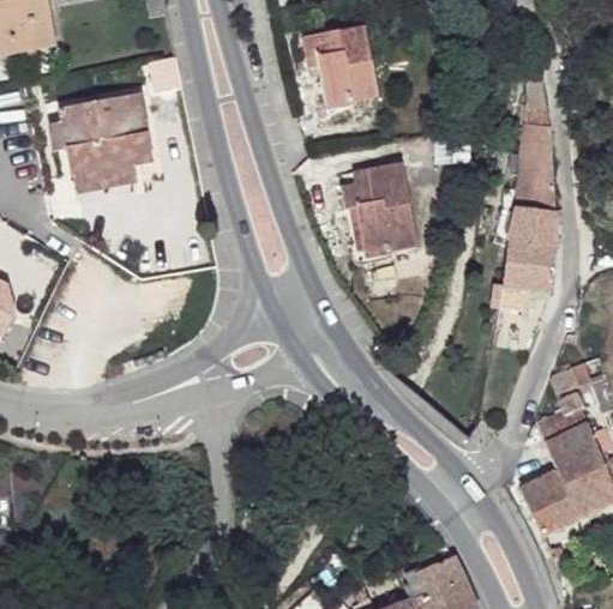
[(0,54),(55,43),(47,0),(0,0),(0,23),(0,25),(0,54)]
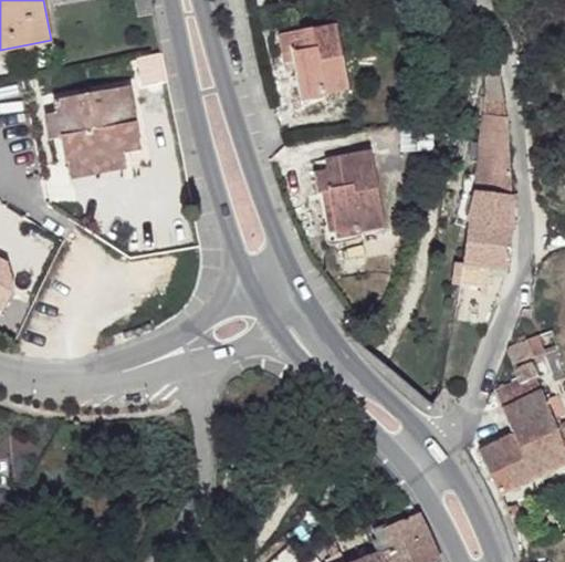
[(139,0),(143,14),(155,12),(152,0),(139,0)]
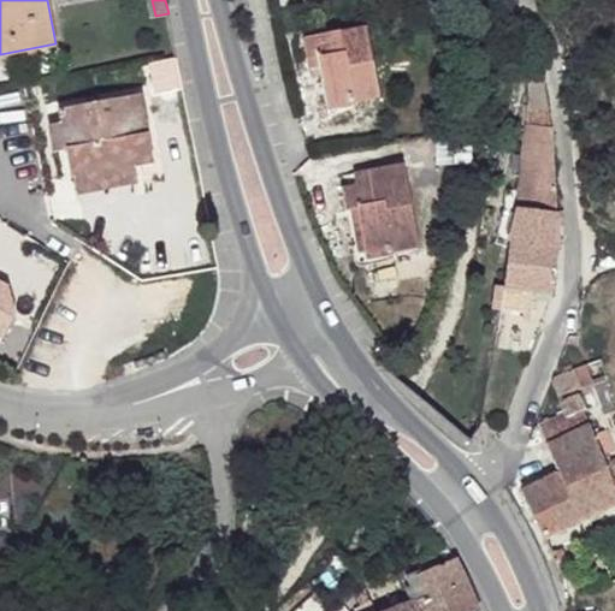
[(354,96),(355,101),(382,96),(370,28),(343,33),(342,29),(306,35),(309,57),(320,54),(321,65),(329,101),(354,96)]
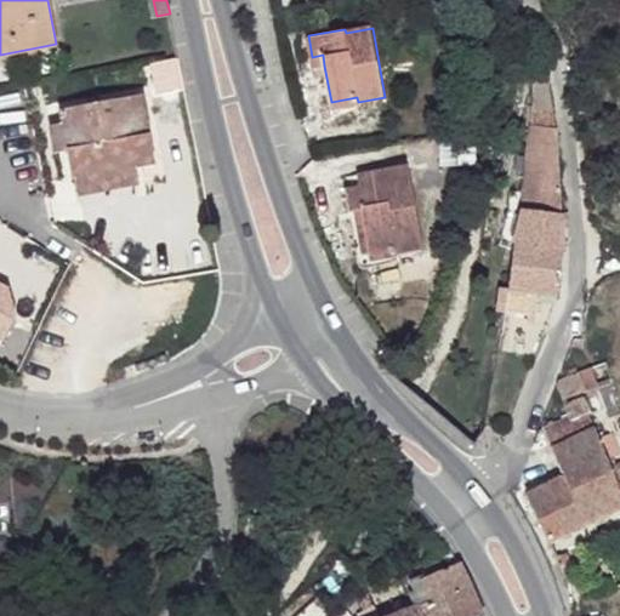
[(323,55),(312,57),(314,68),(324,66),(323,55)]
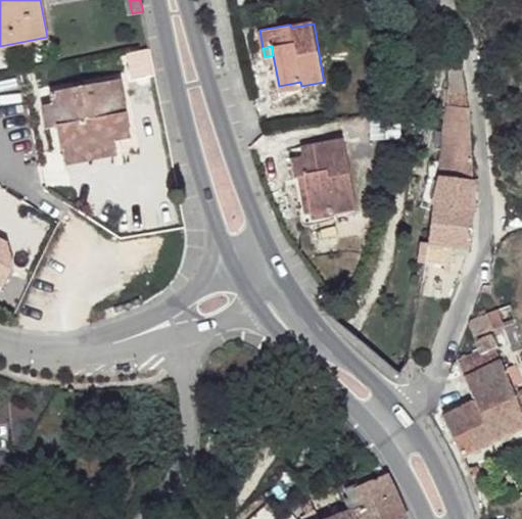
[(473,179),(469,104),(463,64),(449,64),(451,82),(447,103),(444,130),(441,157),(431,156),(429,174),(421,202),(432,205),(432,201),(439,176),(473,179)]
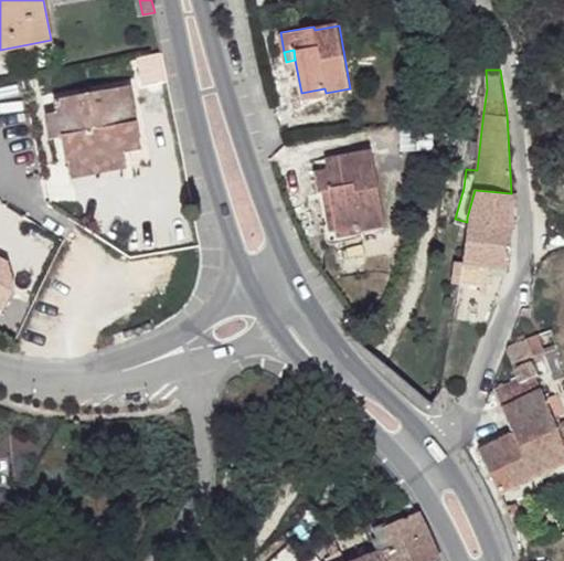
[(54,99),(56,112),(61,136),(66,162),(68,161),(125,151),(141,148),(129,85),(54,99)]
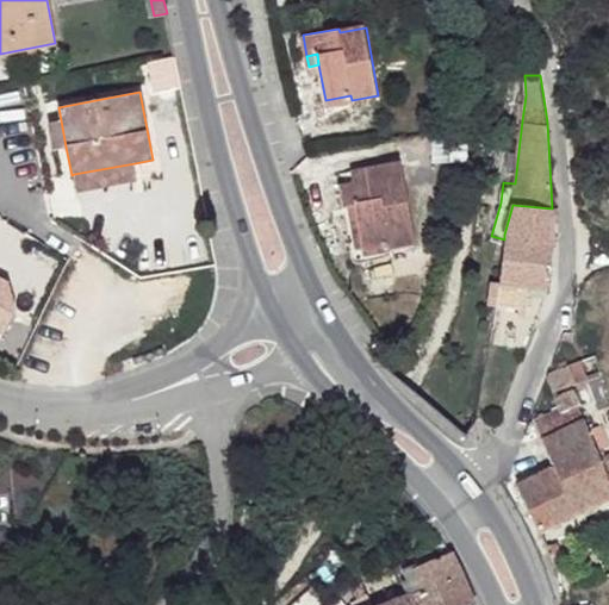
[(349,105),(352,100),(350,95),(325,100),(328,108),(349,105)]
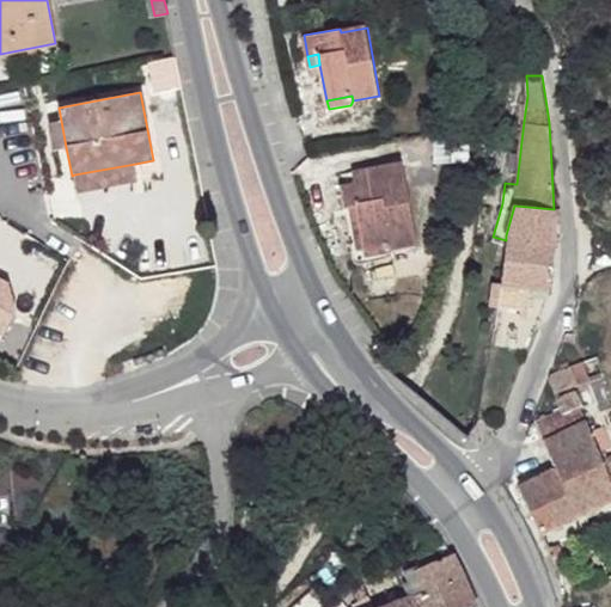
[(55,148),(66,147),(61,121),(49,123),(55,148)]
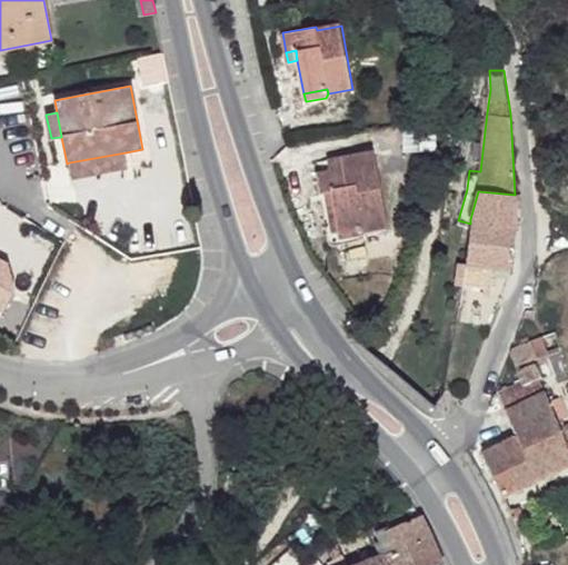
[(342,166),(330,167),(317,170),(322,191),(331,190),(339,230),(362,226),(365,233),(388,228),(374,149),(340,156),(342,166)]
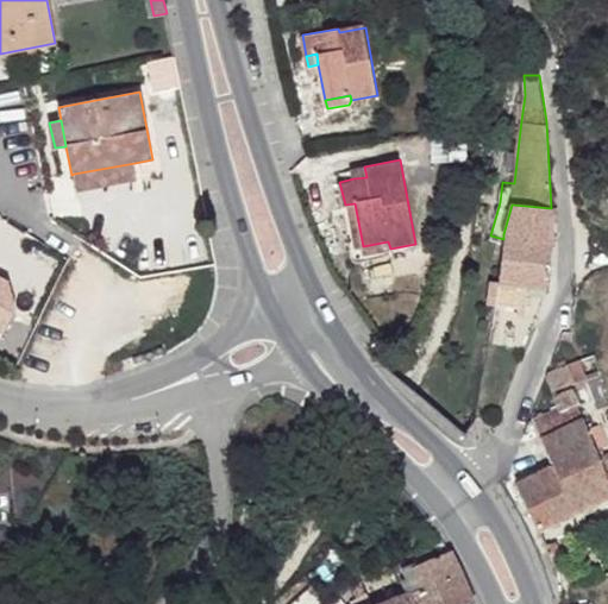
[(138,180),(135,163),(74,174),(79,190),(138,180)]
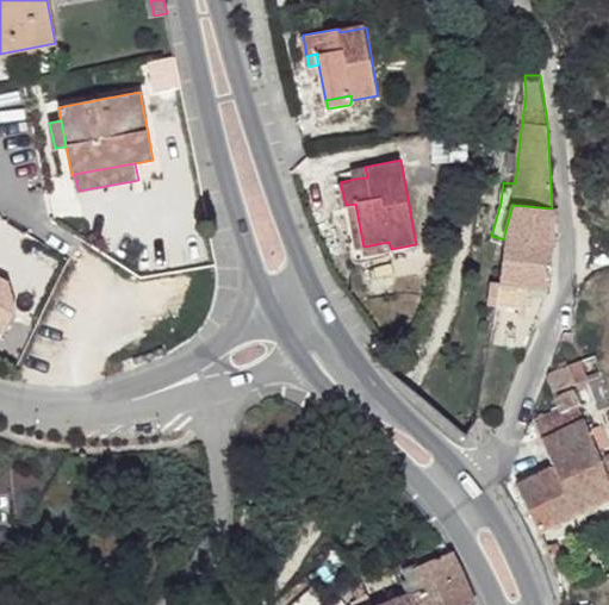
[(367,178),(365,167),(353,169),(354,179),(367,178)]
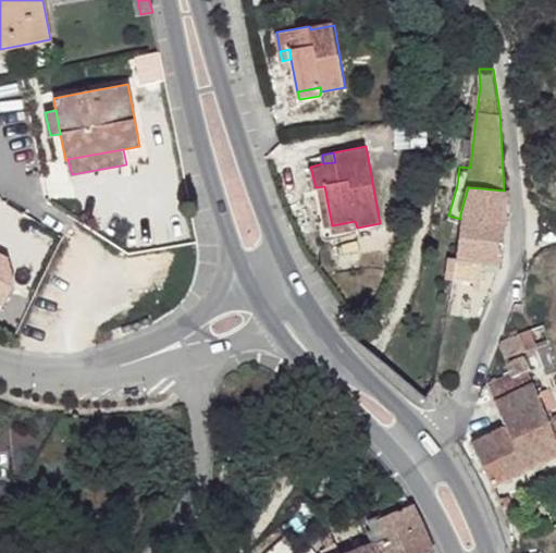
[(505,221),(460,214),(460,219),(456,256),(447,255),(445,274),(453,275),(474,279),(477,260),(499,262),(505,221)]
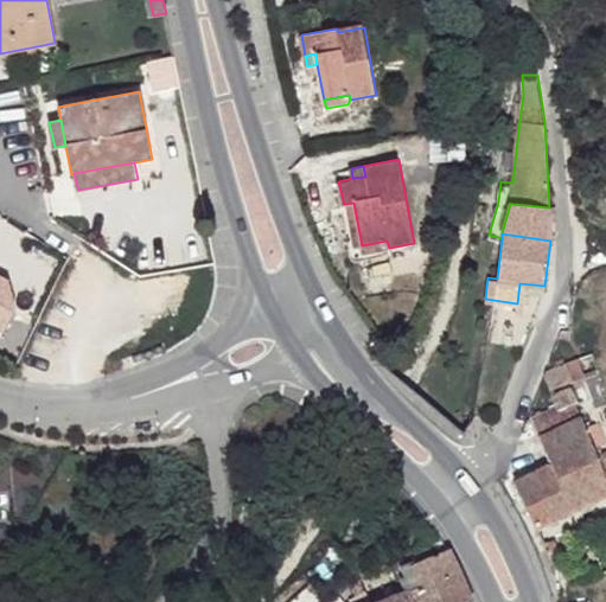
[(0,326),(7,331),(30,286),(0,270),(0,326)]
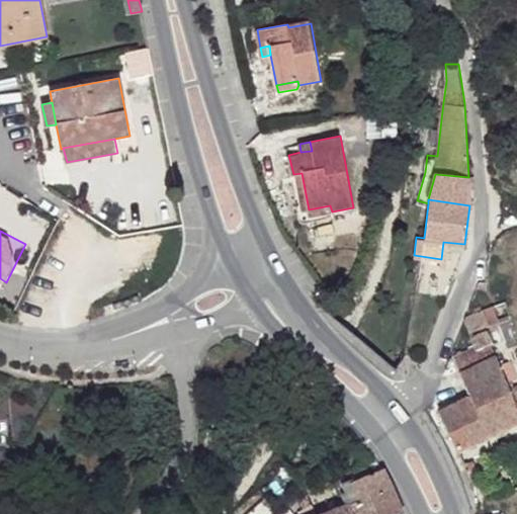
[(516,333),(506,298),(493,303),(498,321),(506,345),(516,340),(516,333)]
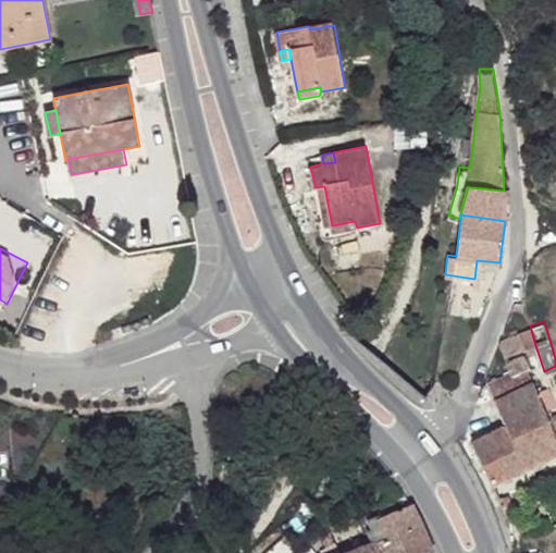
[(499,343),(505,355),(535,345),(530,326),(502,338),(499,343)]
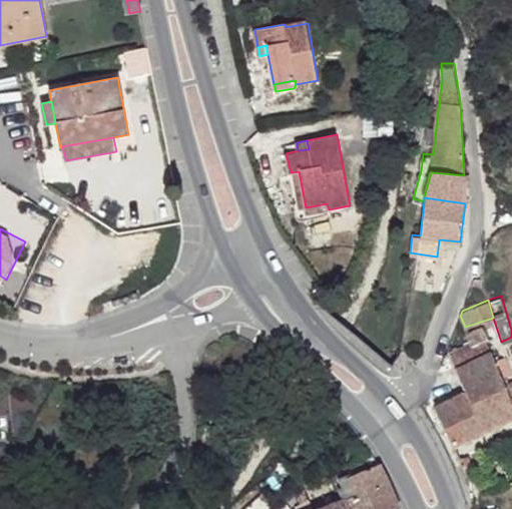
[(511,378),(504,382),(481,324),(467,330),(471,343),(448,352),(456,369),(465,391),(434,407),(453,444),(511,416),(511,378)]
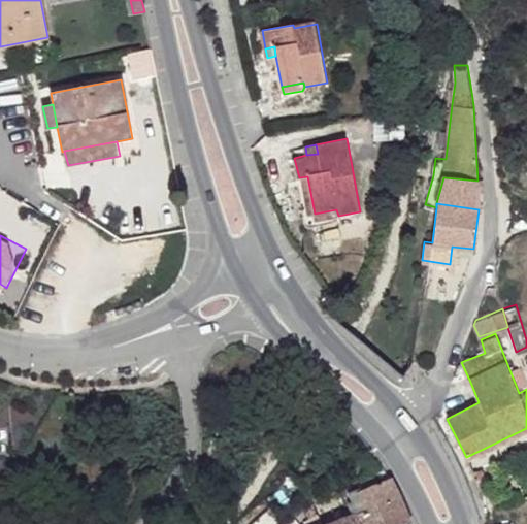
[(490,483),(483,467),(473,472),(481,487),(490,483)]
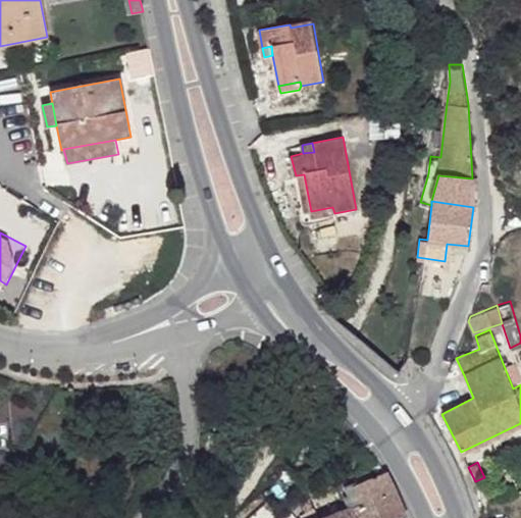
[(407,517),(407,516),(395,489),(385,470),(354,484),(353,482),(345,486),(349,495),(345,498),(350,508),(354,517),(407,517)]
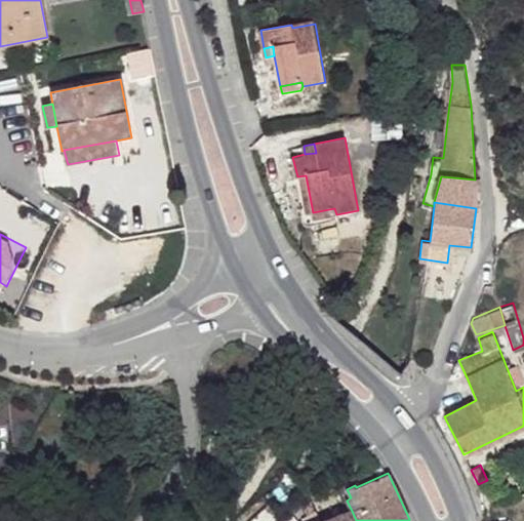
[(356,520),(352,511),(331,518),(324,520),(356,520)]
